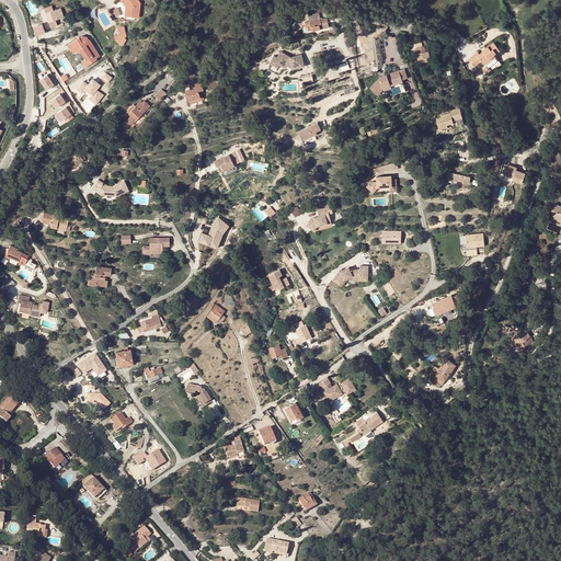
[(121,0),(126,6),(125,16),(138,16),(139,16),(139,1),(137,0),(121,0)]
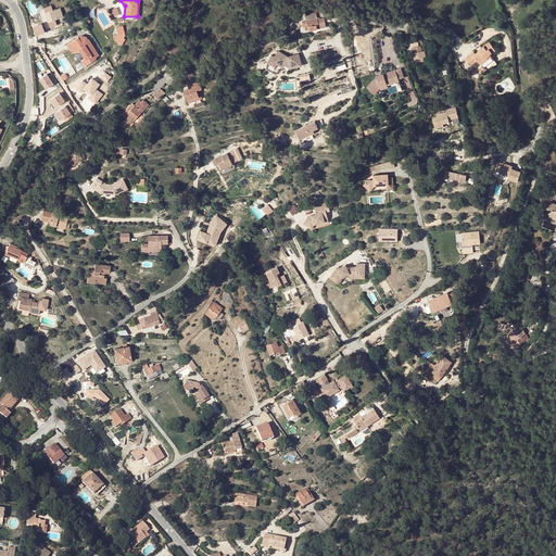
[(43,8),(45,12),(48,22),(49,23),(50,27),(57,24),(55,20),(63,16),(60,8),(52,10),(51,5),(43,8)]
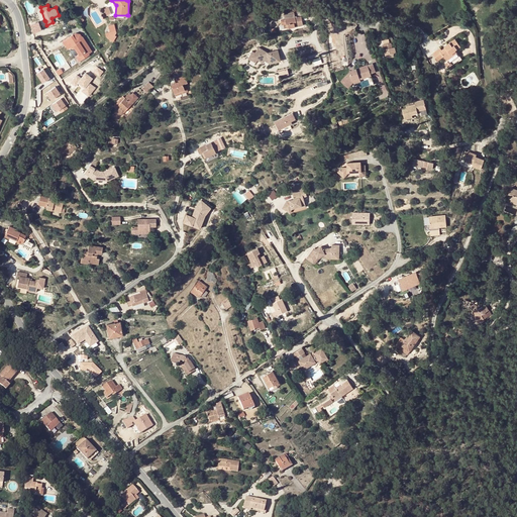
[(71,24),(78,22),(76,16),(75,17),(74,14),(69,16),(70,19),(69,19),(71,24)]
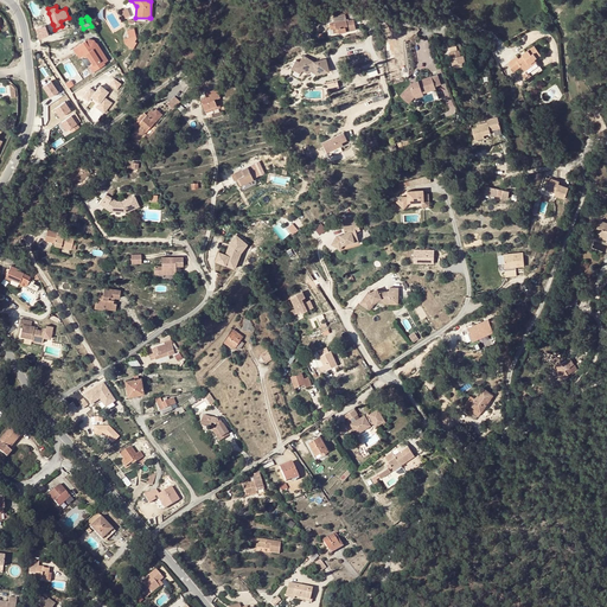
[(339,21),(330,23),(331,30),(334,30),(336,33),(347,31),(346,20),(344,21),(344,20),(339,21)]
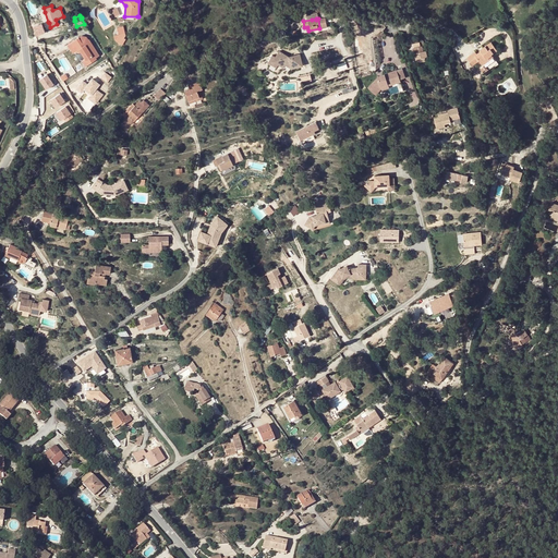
[(41,26),(33,29),(36,35),(44,33),(41,26)]
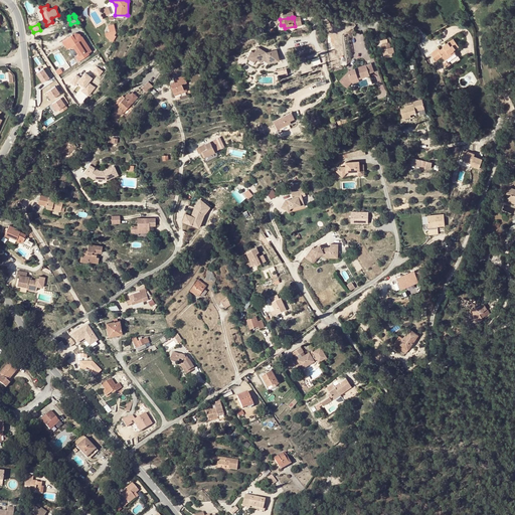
[(115,25),(110,25),(110,32),(107,36),(112,40),(116,35),(114,34),(115,32),(115,25)]
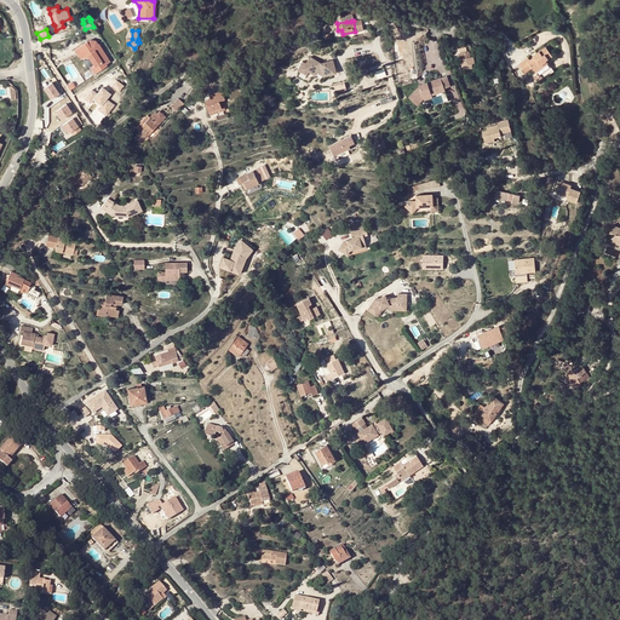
[(87,40),(75,47),(79,52),(82,50),(85,55),(90,56),(95,63),(91,65),(95,72),(107,64),(107,63),(110,61),(99,42),(98,42),(96,44),(95,42),(92,41),(90,42),(89,40),(87,40)]
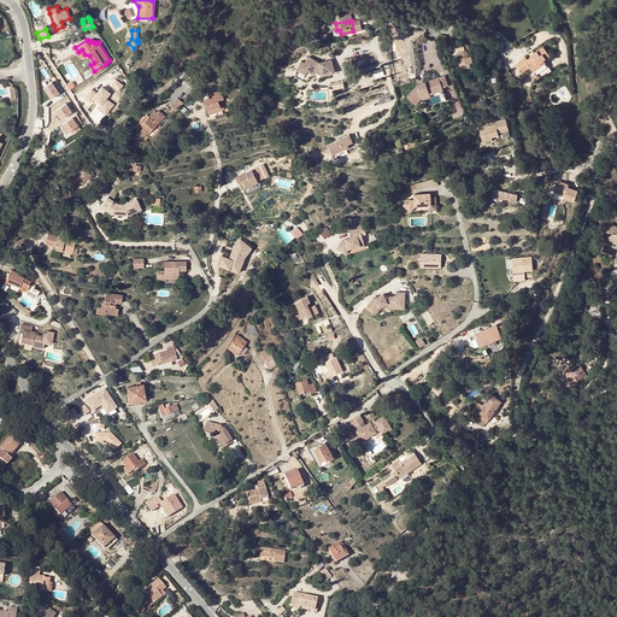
[(533,58),(532,57),(528,60),(527,57),(517,64),(523,72),(529,68),(533,71),(545,63),(544,60),(550,56),(544,47),(534,53),(535,56),(533,58)]
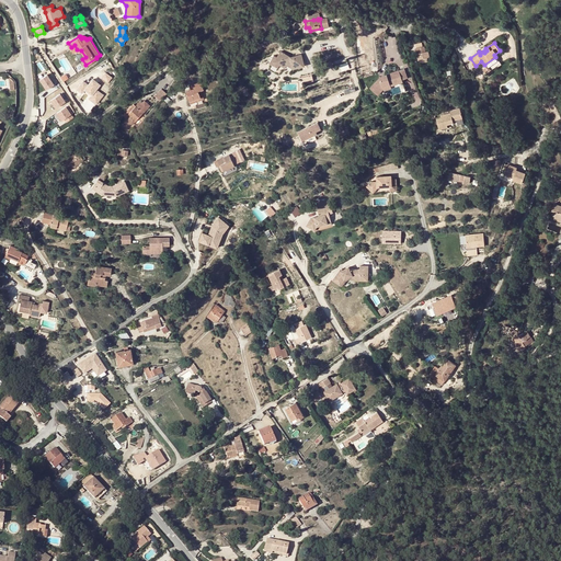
[(424,45),(416,47),(420,64),(431,60),(428,50),(426,52),(424,45)]
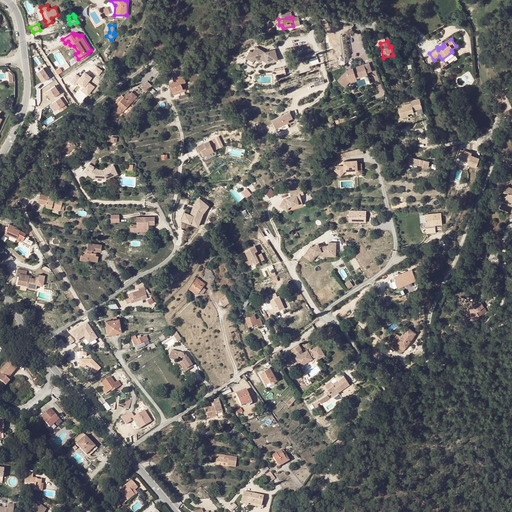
[(256,46),(255,47),(261,57),(262,59),(267,62),(276,59),(277,58),(274,48),(265,51),(256,46)]
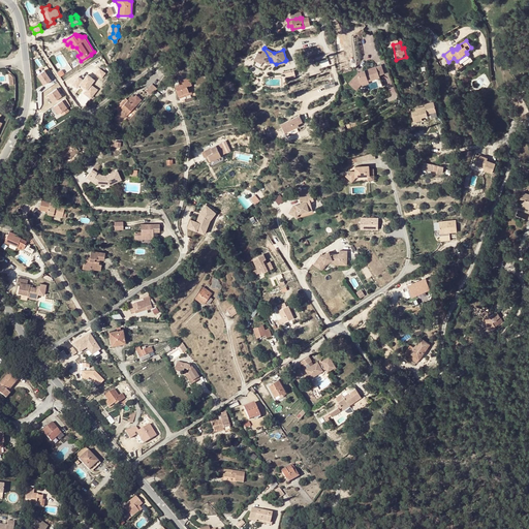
[(270,59),(263,49),(260,55),(266,58),(263,61),(269,63),(271,61),(270,59)]
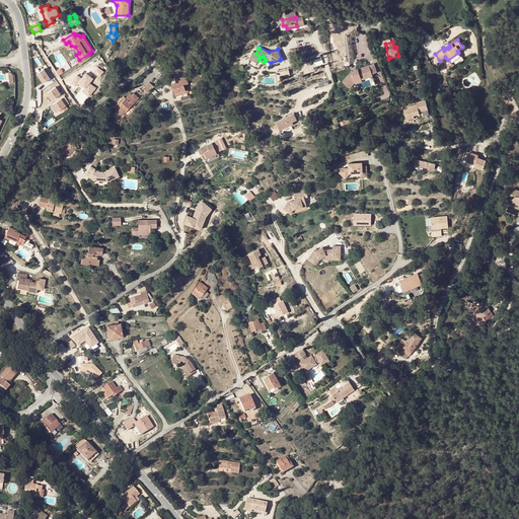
[(458,53),(448,60),(450,62),(448,64),(449,66),(451,65),(453,66),(463,59),(459,54),(458,53)]
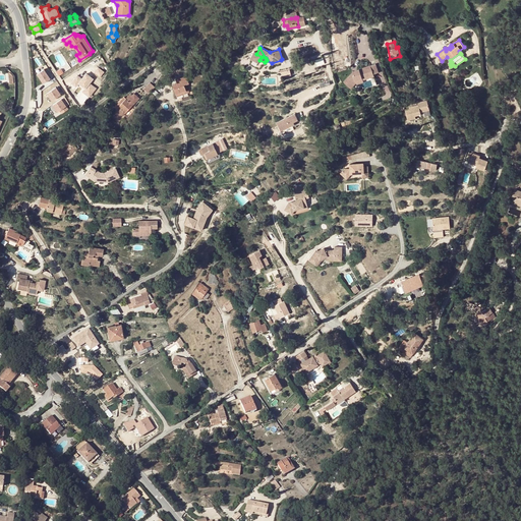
[(351,72),(344,81),(350,85),(356,79),(356,78),(362,76),(373,72),(370,63),(356,68),(356,70),(353,71),(351,72)]
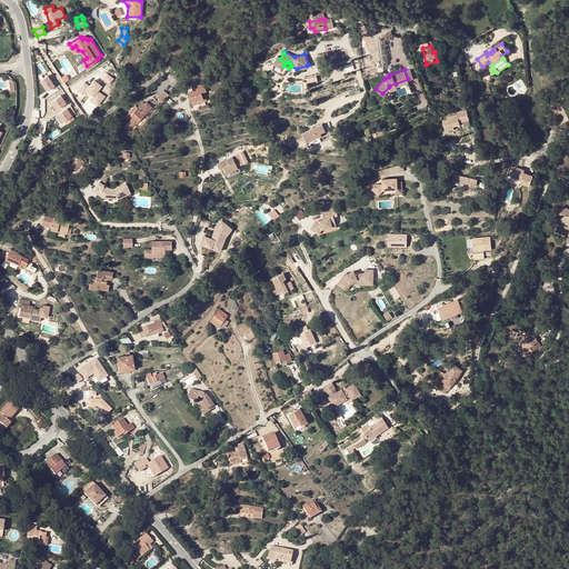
[(48,91),(56,86),(49,75),(40,81),(48,91)]
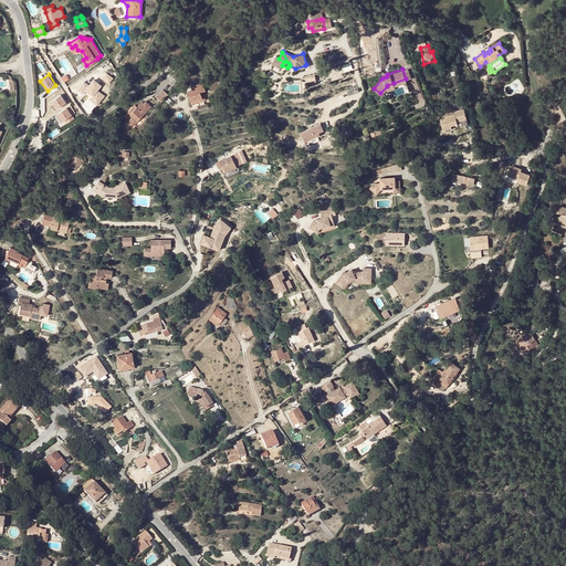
[(84,81),(77,91),(97,106),(106,96),(98,91),(103,85),(94,79),(90,85),(84,81)]
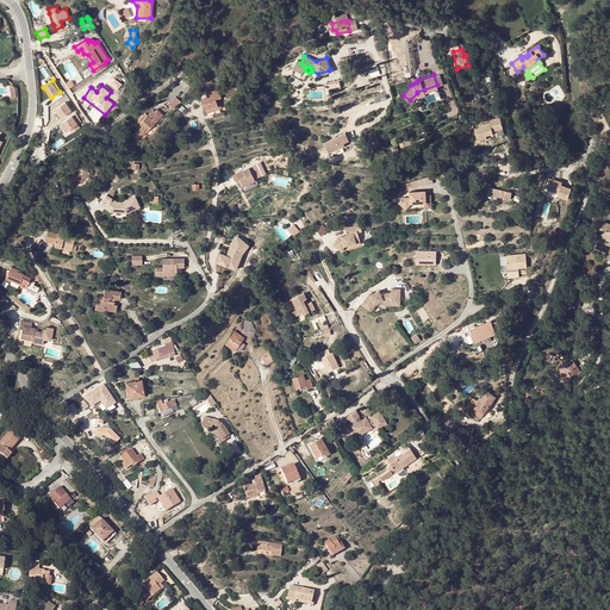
[(216,99),(218,98),(221,98),(217,88),(210,91),(211,95),(206,97),(201,99),(206,110),(217,106),(216,99)]
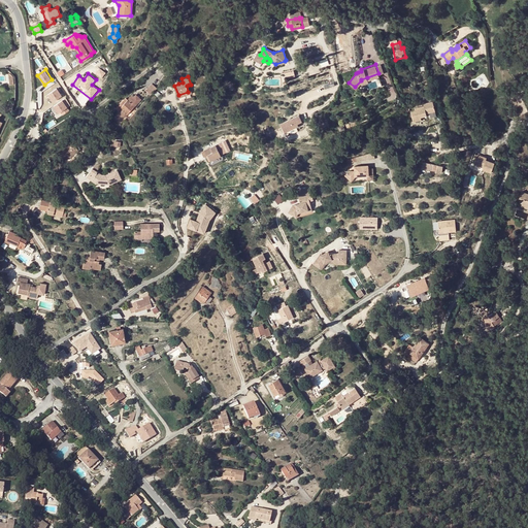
[(155,89),(150,85),(143,92),(149,96),(155,89)]
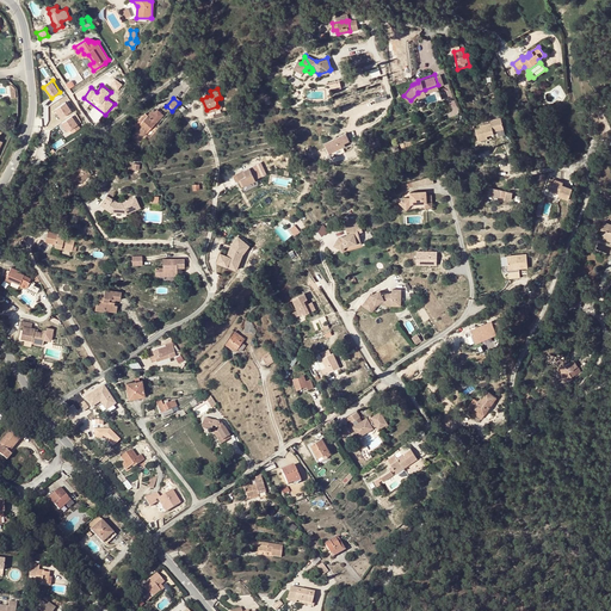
[(222,107),(218,98),(216,99),(217,106),(207,110),(208,113),(222,107)]
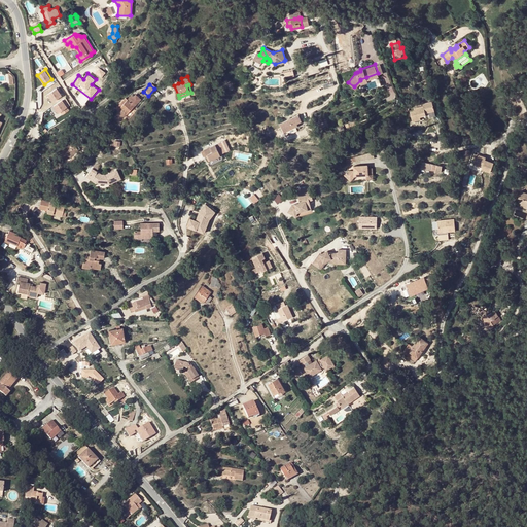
[(53,102),(63,96),(58,88),(47,94),(53,102)]
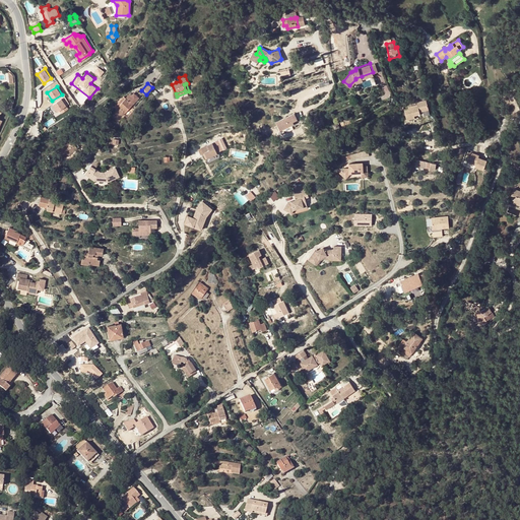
[(124,95),(115,105),(117,107),(118,107),(125,112),(132,104),(136,99),(132,94),(128,100),(124,95)]
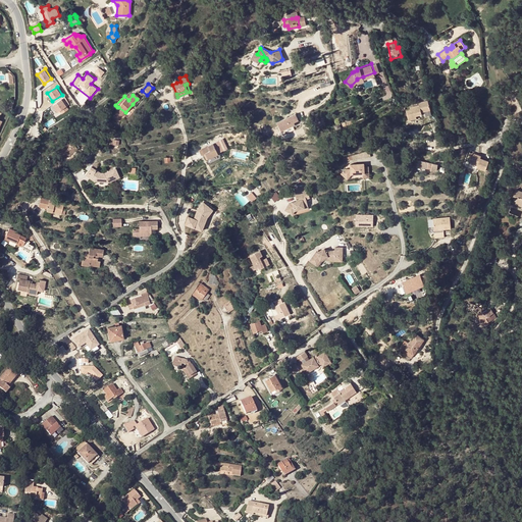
[(63,99),(52,105),(58,116),(69,110),(63,99)]
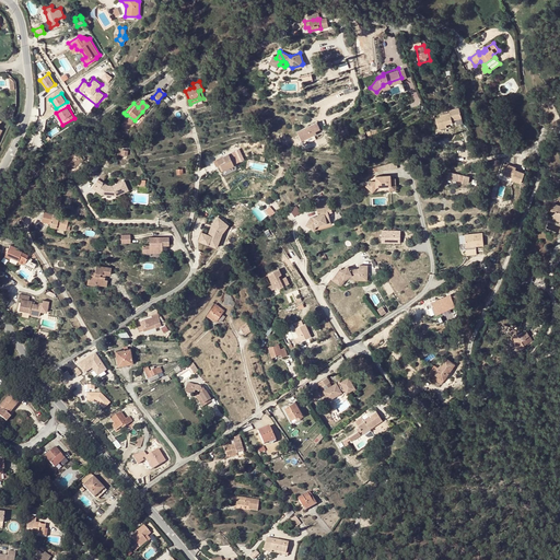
[(461,118),(458,108),(448,111),(450,113),(440,116),(440,118),(435,119),(438,129),(446,127),(445,125),(452,123),(452,120),(461,118)]
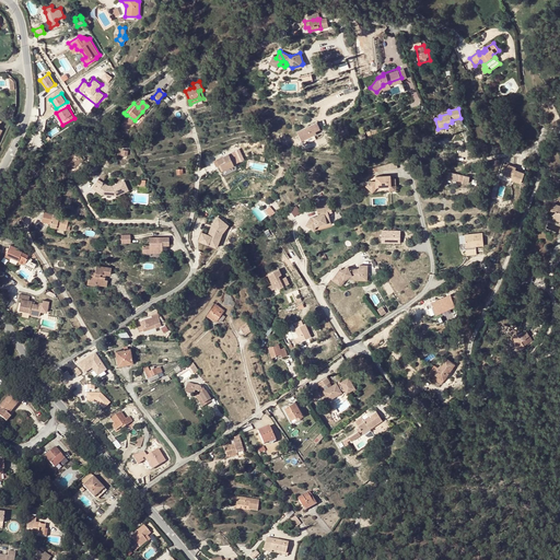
[(319,129),(316,121),(296,130),(301,140),(313,135),(315,133),(314,131),(319,129)]
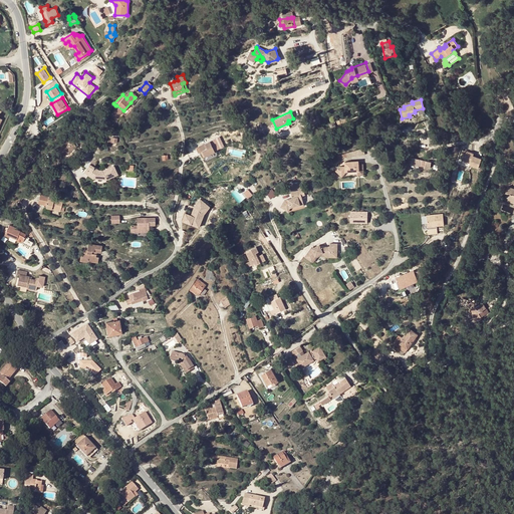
[(287,123),(276,129),(278,133),(289,127),(287,123)]
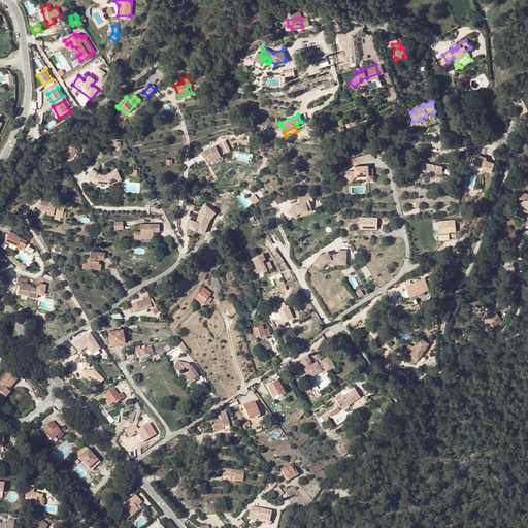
[(65,159),(64,161),(66,165),(75,158),(73,154),(78,151),(75,145),(72,141),(59,150),(65,159)]
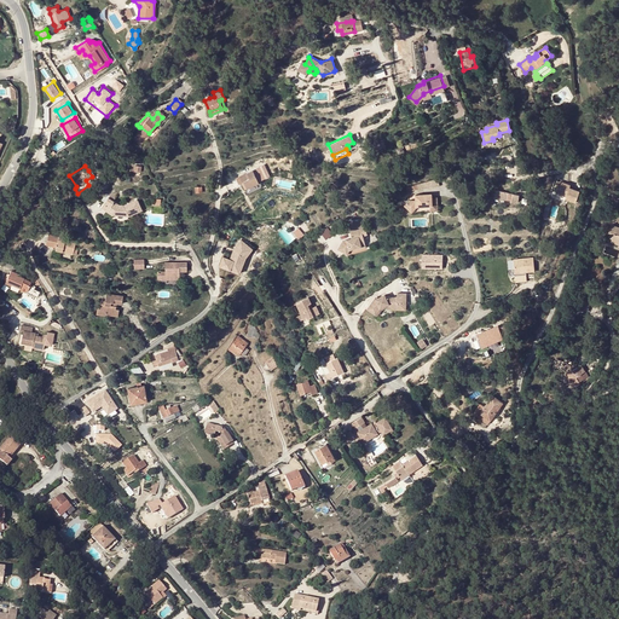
[(252,171),(237,177),(239,183),(242,181),(244,189),(256,183),(252,171)]
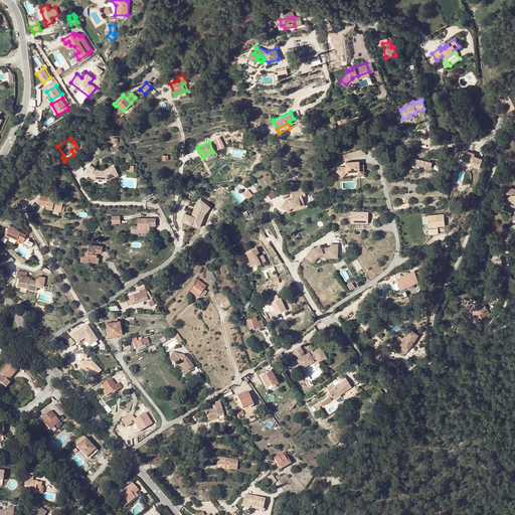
[(476,154),(466,151),(464,160),(472,163),(472,165),(481,168),(484,159),(475,156),(476,154)]
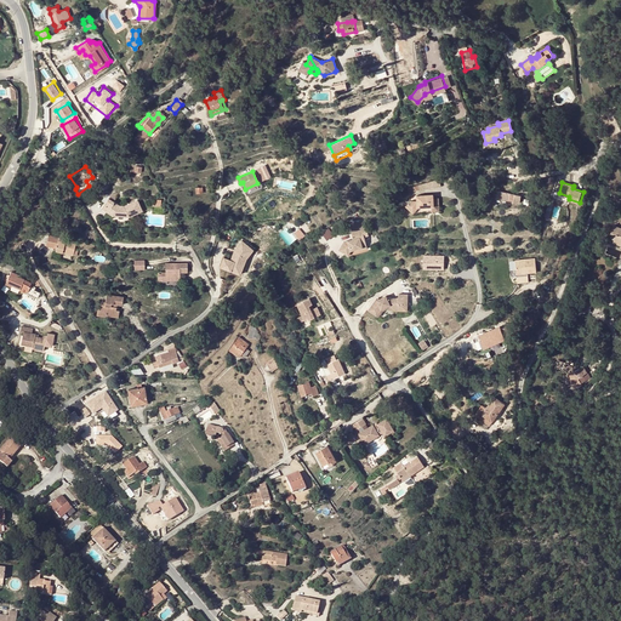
[(508,201),(510,195),(510,194),(497,192),(496,200),(508,203),(508,201)]
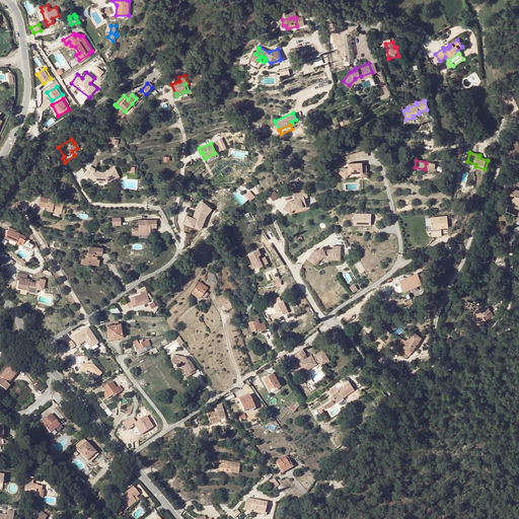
[(354,165),(354,164),(348,164),(348,168),(342,169),(338,173),(344,179),(349,174),(359,173),(361,173),(361,167),(360,163),(356,164),(357,165),(354,165)]
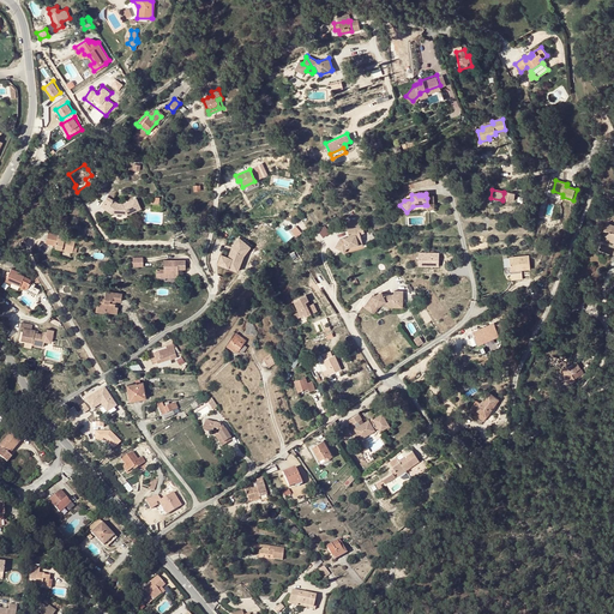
[(142,208),(137,197),(122,203),(119,203),(107,196),(101,206),(112,212),(115,212),(118,209),(122,210),(124,214),(128,214),(142,208)]
